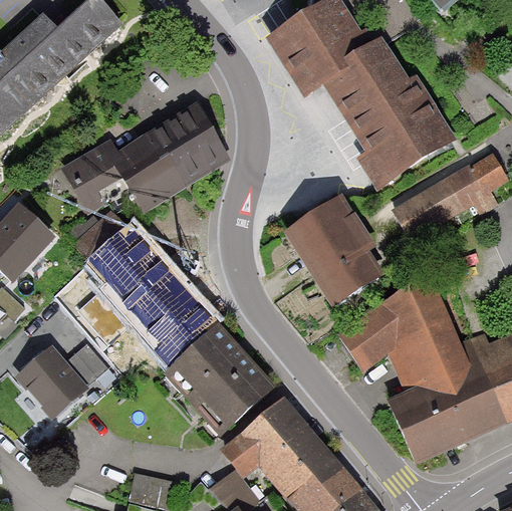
[(0,128),(119,20),(100,0),(85,0),(56,27),(42,11),(0,49),(0,51),(5,57),(0,61),(0,128)]
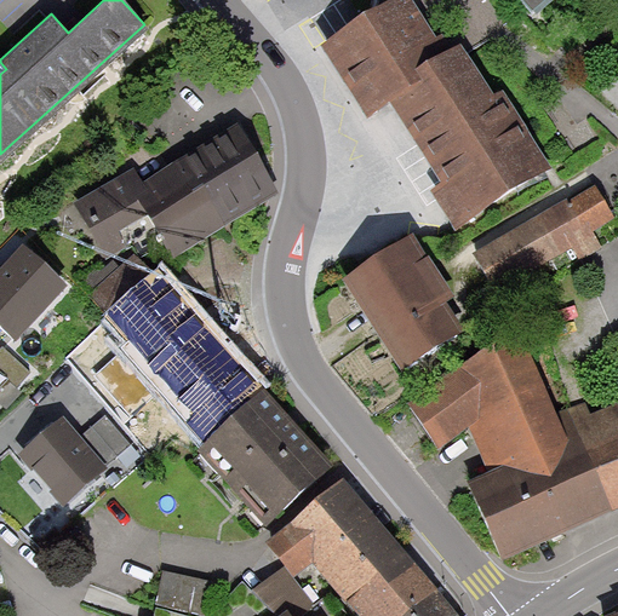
[(381,0),(318,41),(364,114),(390,97),(446,185),(434,194),(455,226),(551,167),(501,86),(492,91),(459,40),(446,49),(416,0),(381,0)]
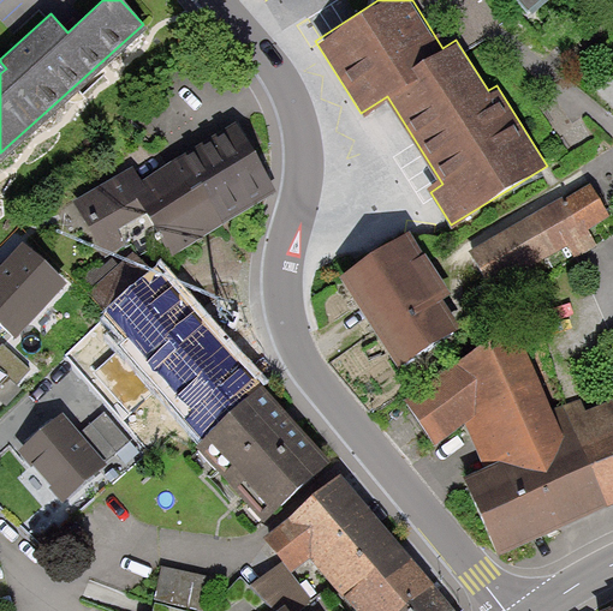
[(519,0),(528,10),(539,0),(519,0)]
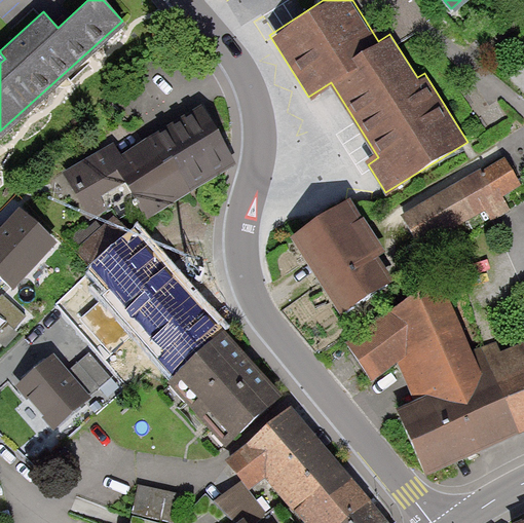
[(236,161),(201,103),(122,150),(115,139),(60,172),(88,219),(110,206),(116,215),(138,202),(146,216),(236,161)]
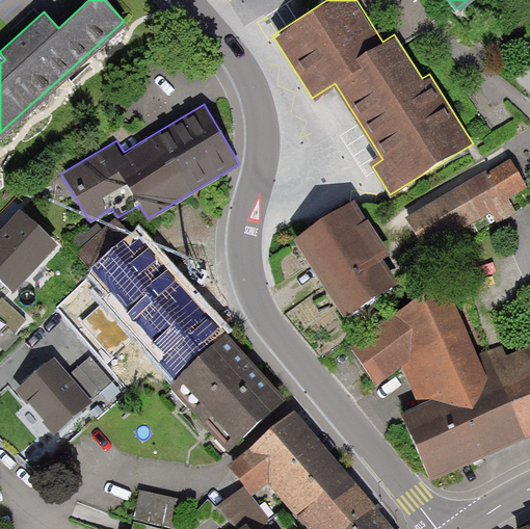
[(510,156),(405,217),(424,249),(489,211),(496,221),(515,209),(509,197),(528,186),(510,156)]
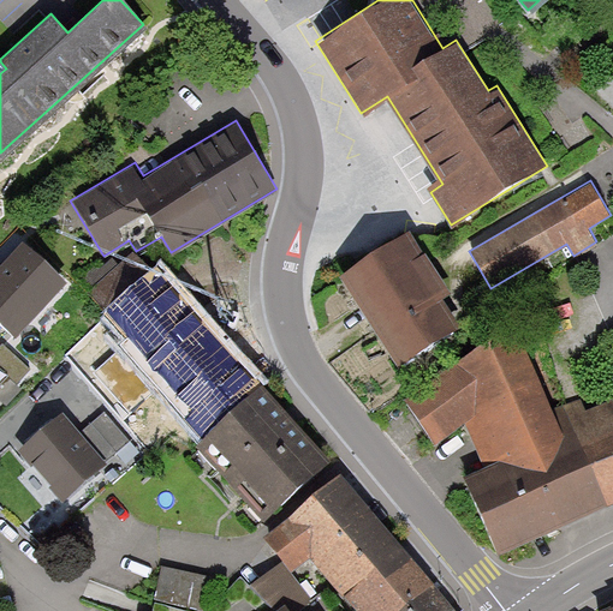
[(408,229),(337,276),(370,327),(398,367),(457,329),(440,303),(452,295),(408,229)]
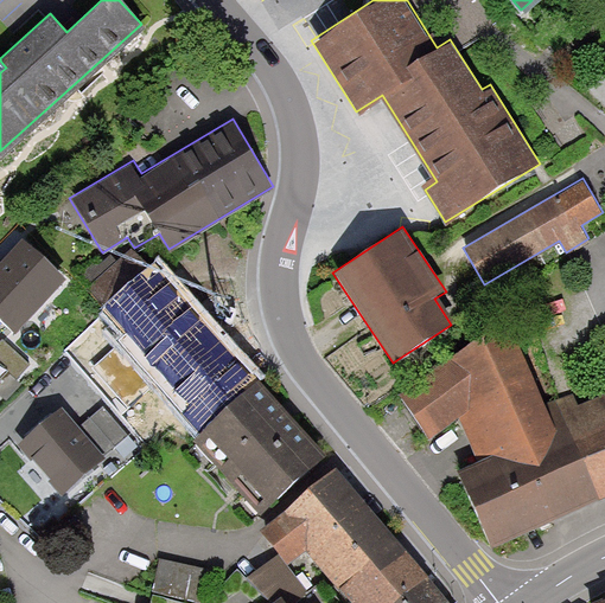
[(21,236),(0,257),(0,315),(13,328),(64,275),(21,236)]
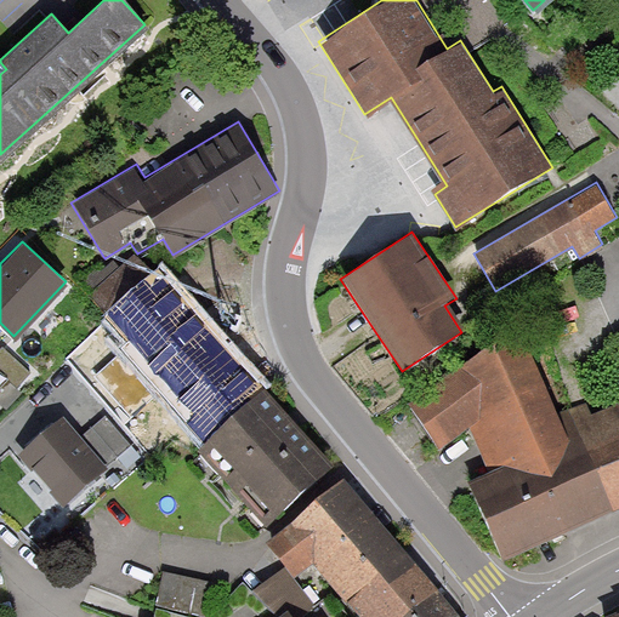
[(85,293),(104,315),(152,273),(134,252),(85,293)]
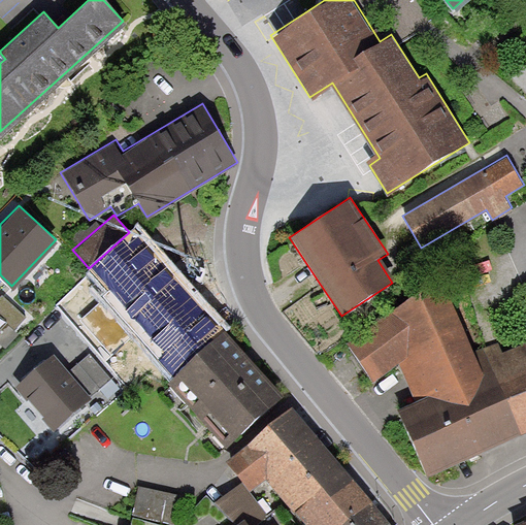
[(225,330),(133,229),(129,232),(89,268),(149,334),(140,341),(172,376),(223,331),(225,330)]
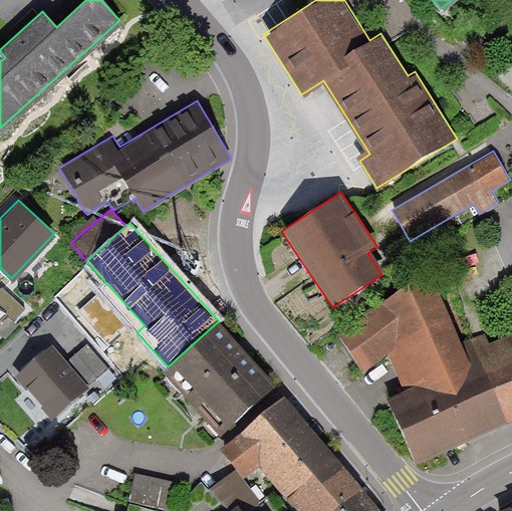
[(506,425),(469,338),(460,342),(430,270),(335,337),(360,371),(389,353),(406,393),(389,401),(416,464),(461,444),(506,425)]
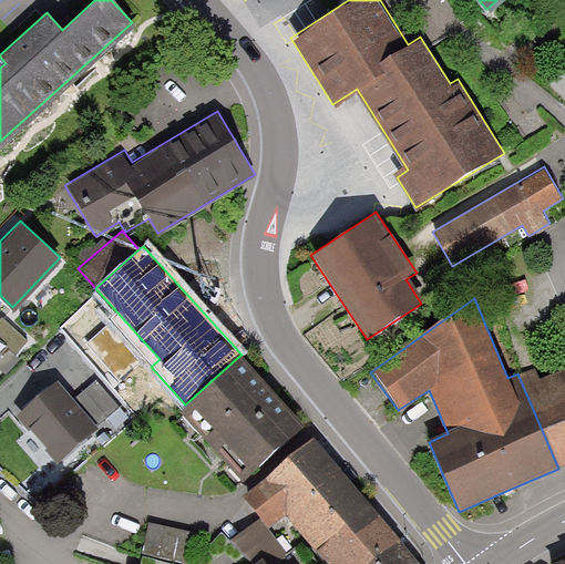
[(264,382),(239,356),(185,404),(178,412),(242,482),(304,426),(264,382)]
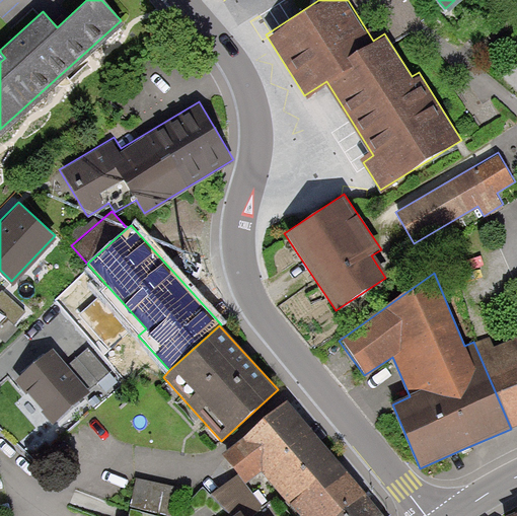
[(516,335),(494,345),(489,335),(473,342),(511,429),(516,425),(516,335)]
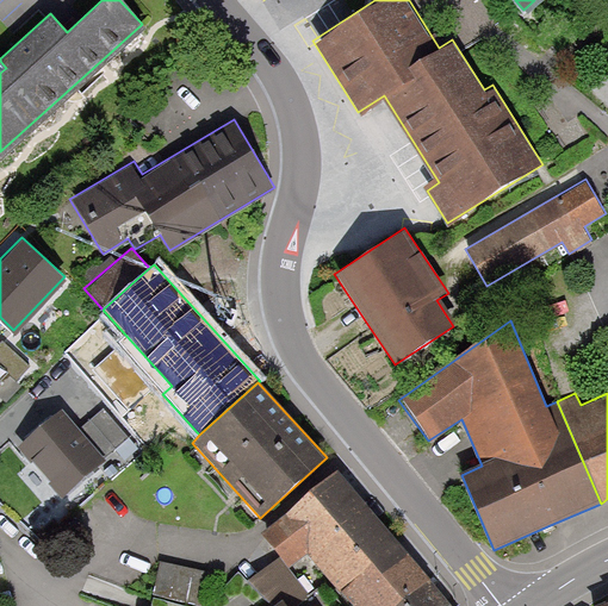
[(78,426),(103,455),(126,435),(101,406),(78,426)]
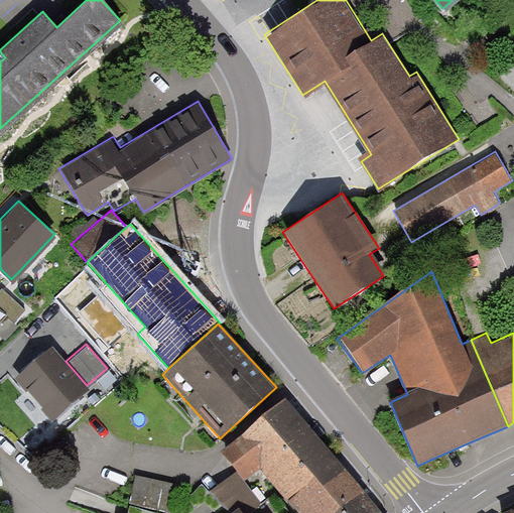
[(66,361),(51,346),(14,380),(52,421),(90,388),(87,385),(66,361)]
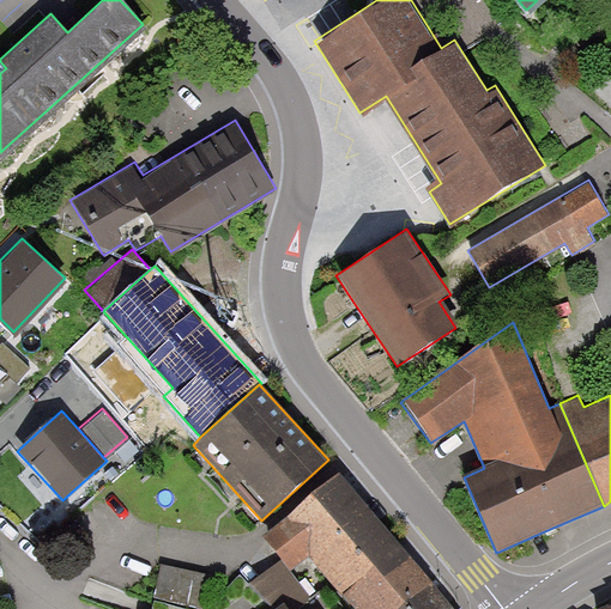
[(452,608),(337,473),(262,535),(280,558),(290,568),(307,556),(354,608),(452,608)]
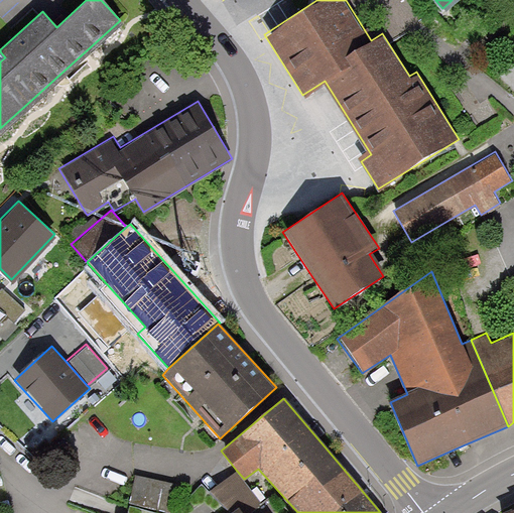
[(236,470),(210,489),(232,512),(239,507),(242,512),(253,512),(264,505),(244,479),(236,470)]
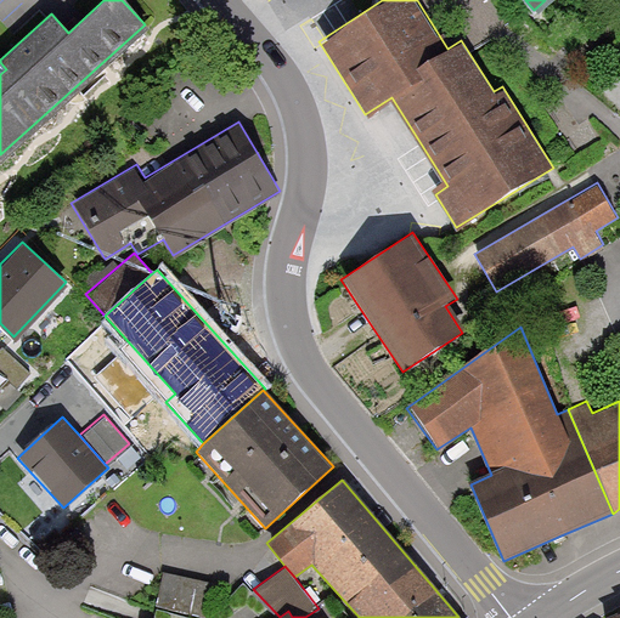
[(212,583),(164,572),(157,606),(204,617),(212,583)]
